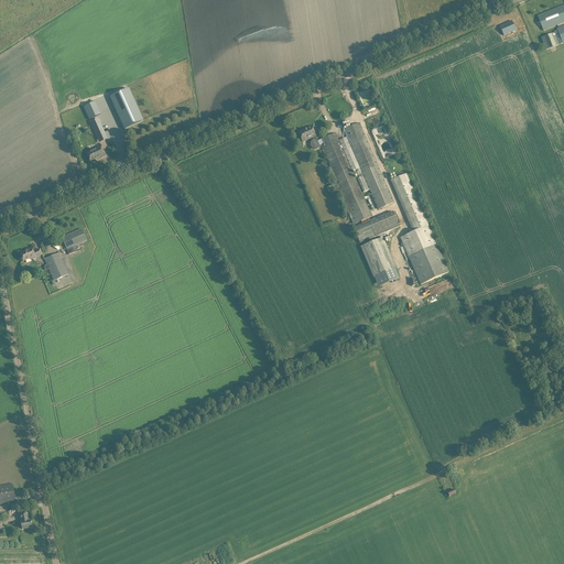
[(563,6),(538,15),(540,21),(544,31),(562,24),(563,23),(563,22),(563,6)]
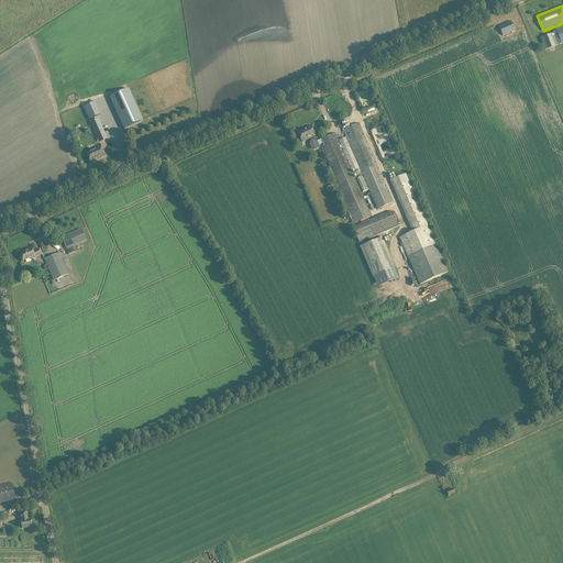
[(499,26),(501,31),(504,35),(515,30),(510,21),(499,26)]
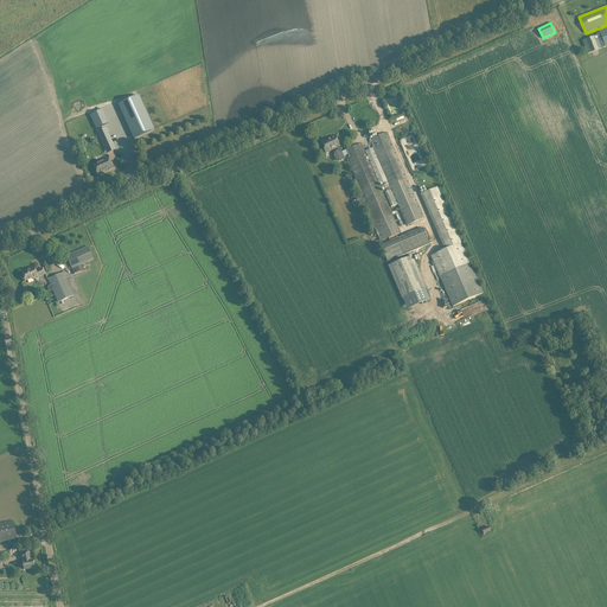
[(588,53),(606,46),(606,27),(598,32),(599,34),(583,40),(588,53)]
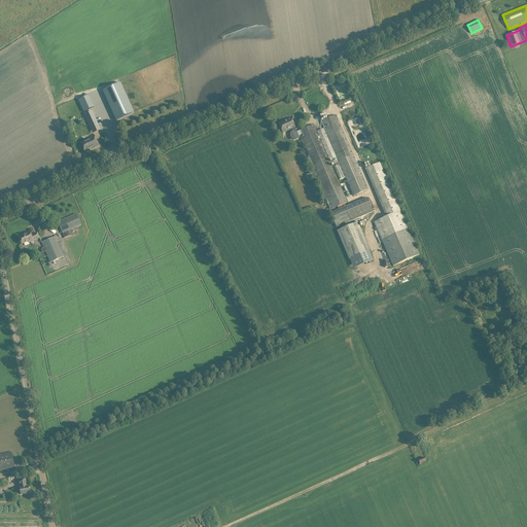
[(120,83),(103,91),(116,121),(134,113),(120,83)]
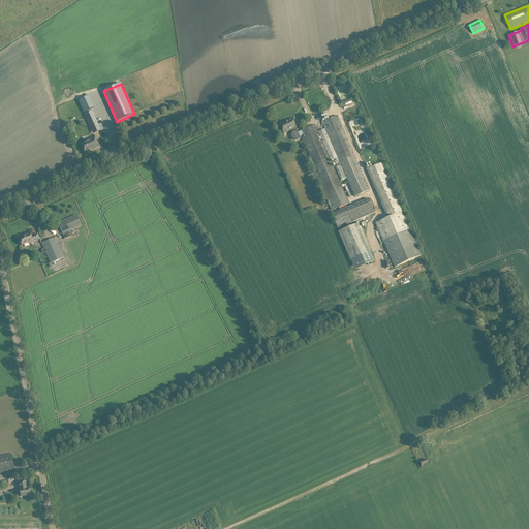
[(89,95),(79,100),(84,113),(95,107),(89,95)]
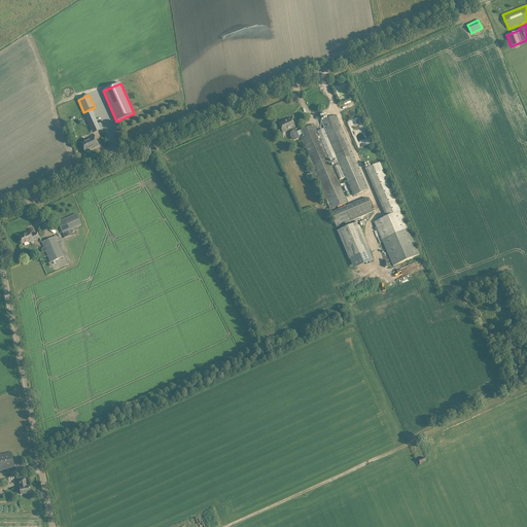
[(92,111),(84,114),(91,128),(98,124),(92,111)]
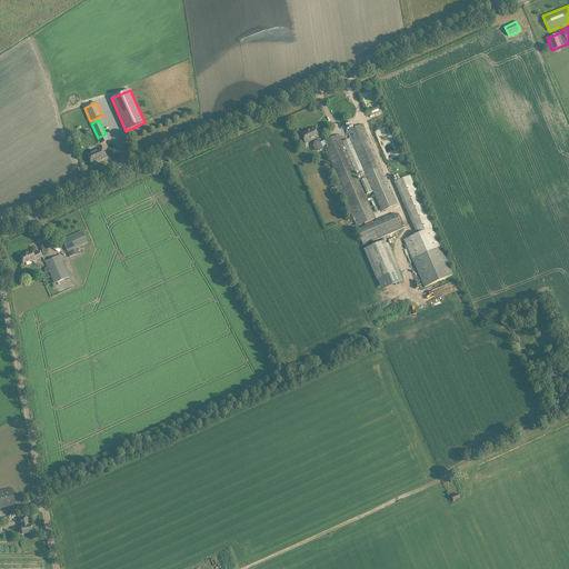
[(340,193),(338,195),(340,198),(341,197),(343,201),(342,201),(348,216),(351,213),(357,226),(359,226),(375,219),(357,178),(359,178),(367,195),(372,192),(381,212),(398,205),(362,125),(347,131),(350,139),(342,142),(339,135),(320,142),(313,128),(307,130),(307,131),(301,135),(306,143),(316,139),(317,141),(316,141),(315,141),(315,142),(313,142),(313,143),(313,145),(312,146),(313,147),(313,148),(313,149),(315,149),(315,150),(316,150),(316,151),(317,151),(318,151),(319,151),(320,151),(320,150),(323,149),(322,147),(325,147),(341,186),(339,187),(341,192),(340,193)]
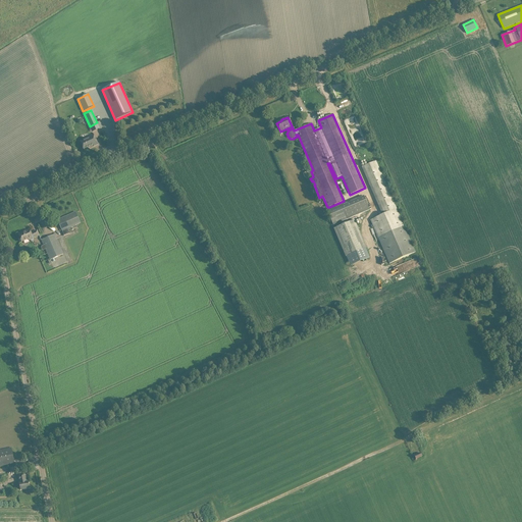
[(81,143),(82,145),(84,150),(94,146),(98,144),(94,136),(90,138),(81,143)]
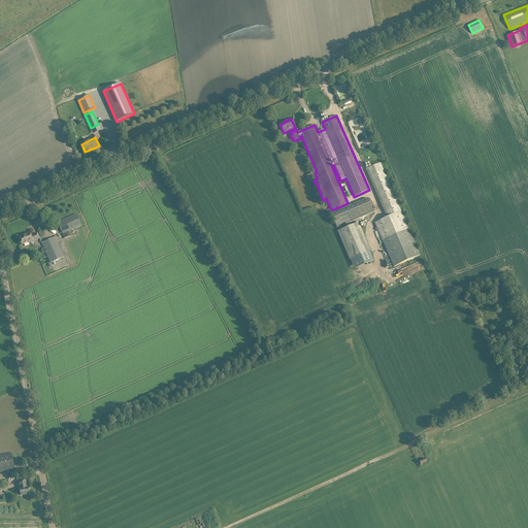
[(387,218),(374,223),(394,266),(420,255),(381,163),(366,169),(387,218)]
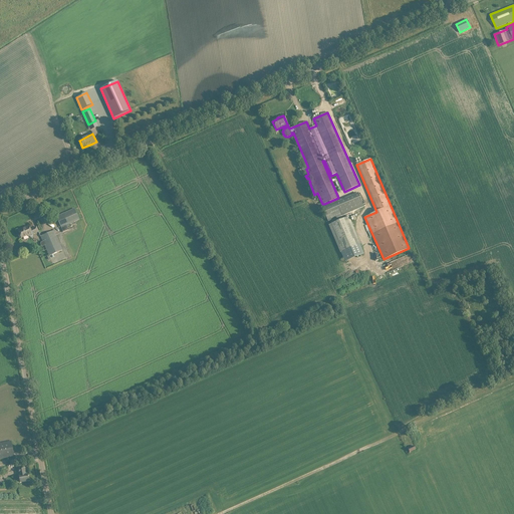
[(364,207),(358,193),(322,208),(328,222),(364,207)]
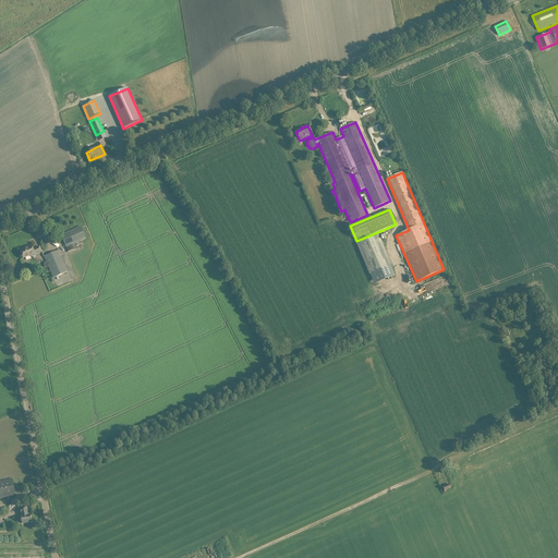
[(68,252),(69,253),(74,250),(72,244),(86,239),(81,227),(61,235),(67,247),(69,252),(68,252)]
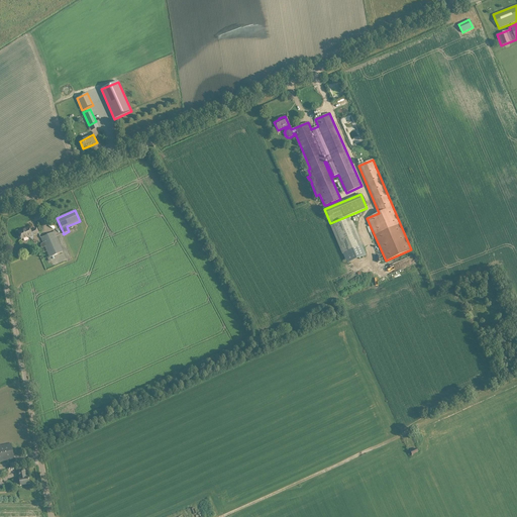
[(363,246),(350,219),(331,227),(342,254),(363,246)]
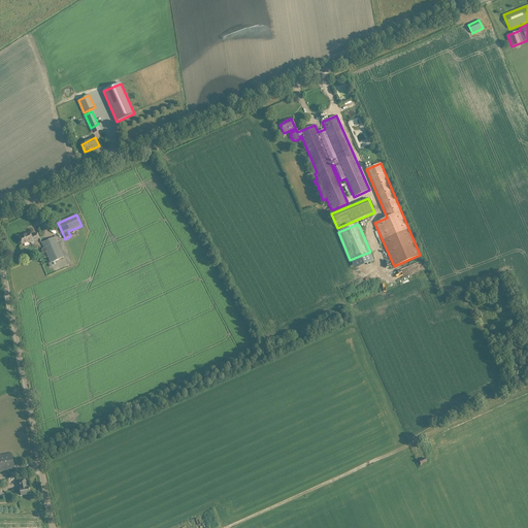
[(40,238),(37,233),(31,236),(30,233),(19,237),(22,244),(29,241),(29,243),(40,238)]
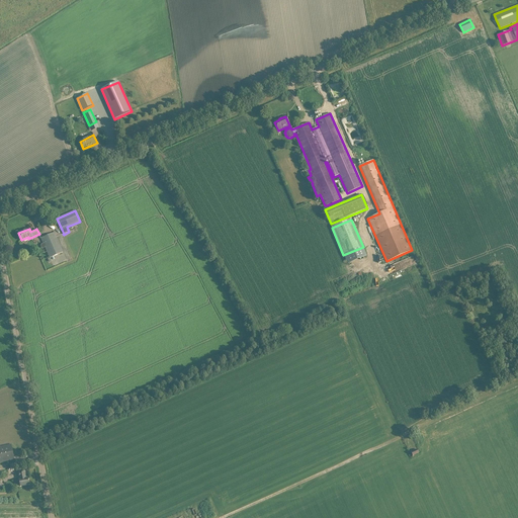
[(41,238),(50,258),(63,253),(54,233),(41,238)]
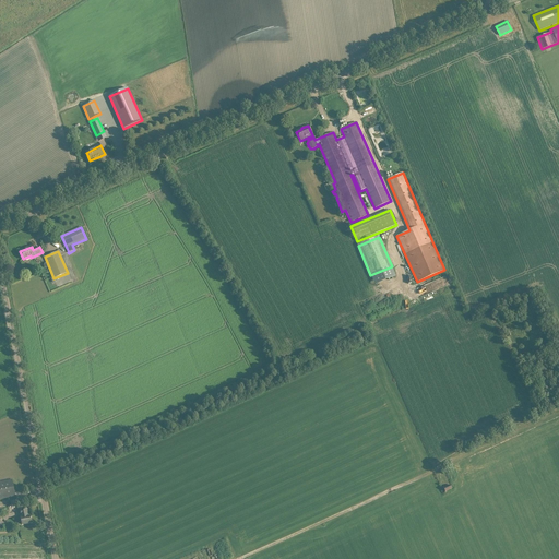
[(549,345),(543,348),(545,354),(552,351),(549,345)]
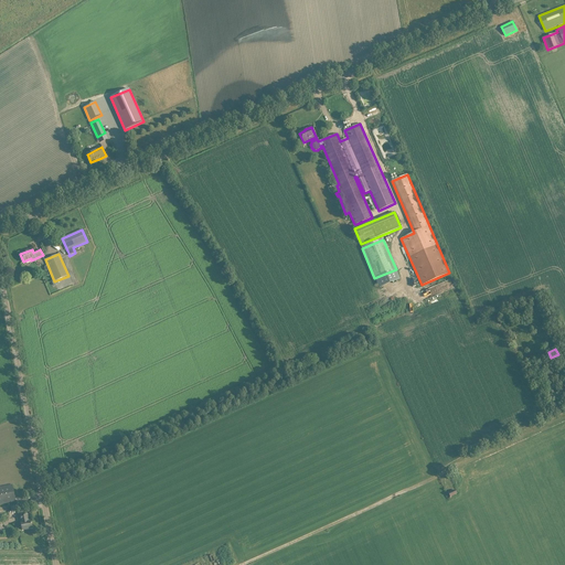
[(12,484),(7,486),(0,487),(0,504),(16,501),(12,484)]
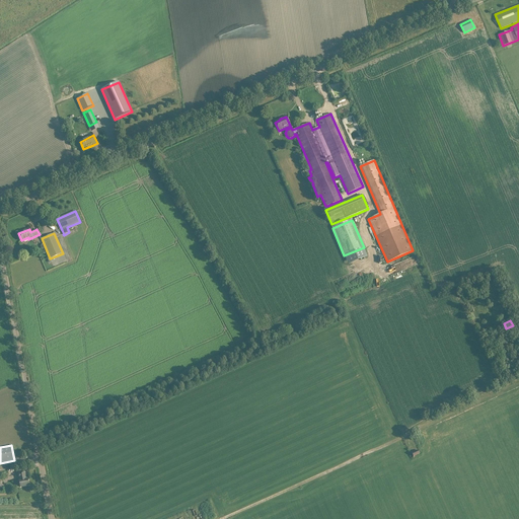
[(17,487),(20,486),(20,488),(29,486),(28,478),(26,479),(25,471),(17,473),(17,476),(18,476),(18,479),(16,479),(17,487)]
